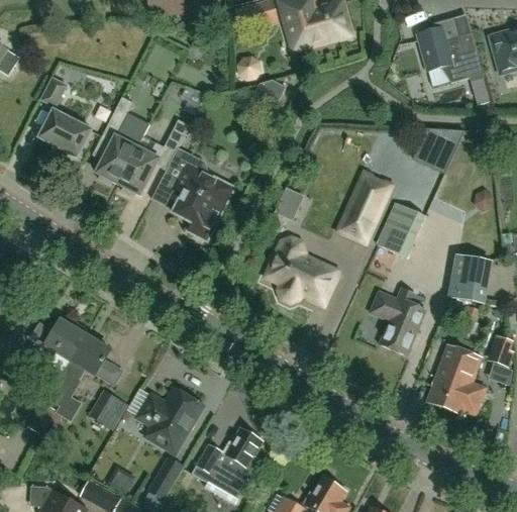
[(240,30),(279,20),(274,0),(254,0),(233,6),(240,30)]
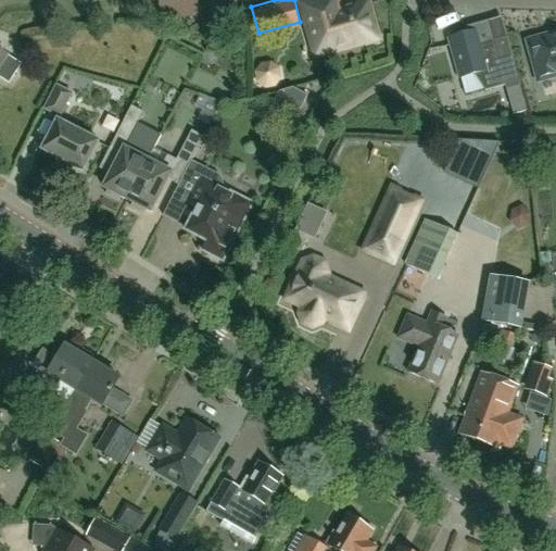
[(300,0),(313,48),(331,44),(331,47),(376,34),(367,0),(358,0),(338,7),(336,0),(300,0)]
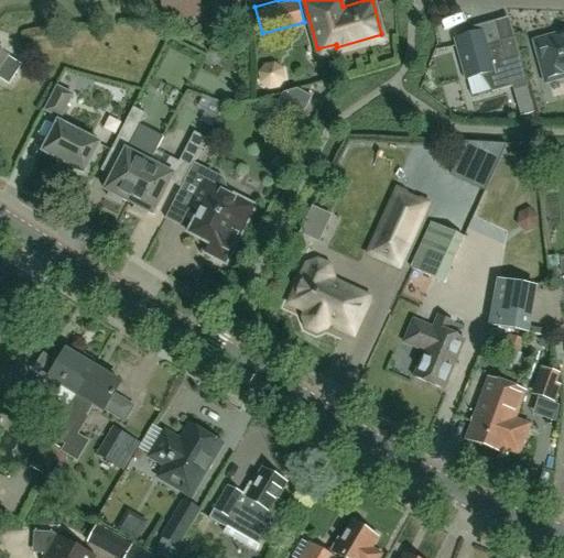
[(487,41),(481,21),(473,24),(474,29),(454,35),(465,75),(487,68),(492,87),(513,81),(508,64),(521,61),(513,33),(487,41)]
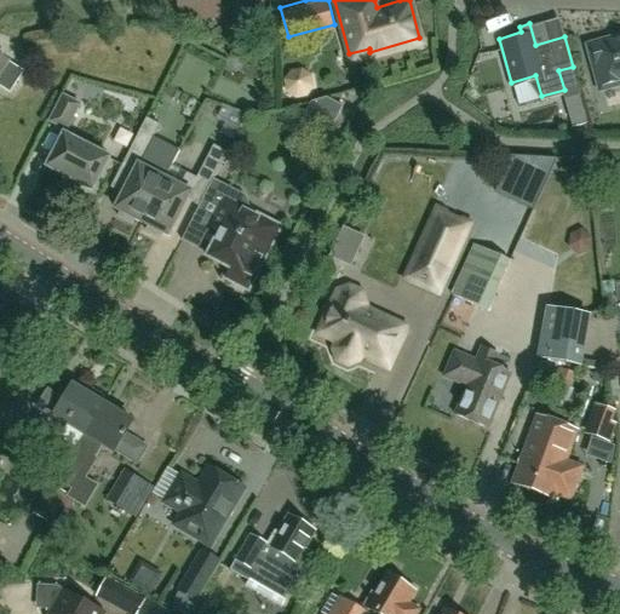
[(619,30),(585,40),(598,87),(619,80),(619,30)]
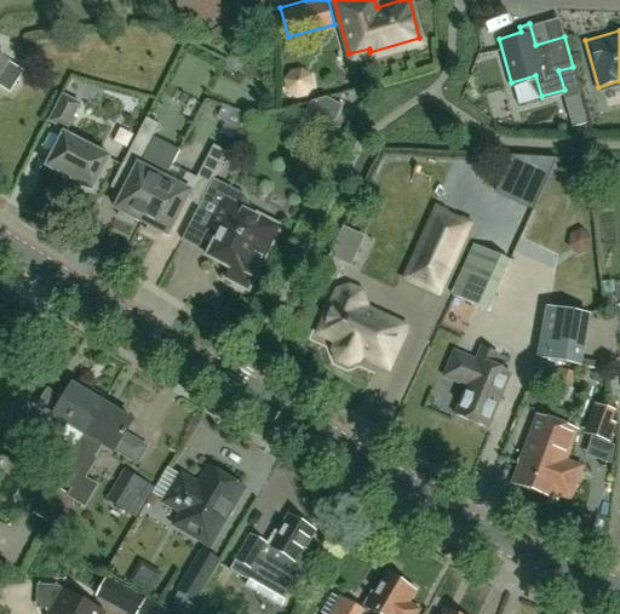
[(0,51),(0,81),(10,87),(22,67),(9,57),(0,51)]
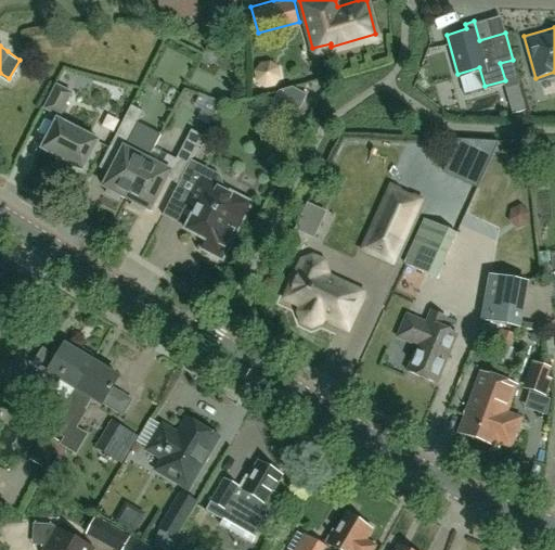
[(72,89),(57,81),(46,104),(60,112),(72,89)]
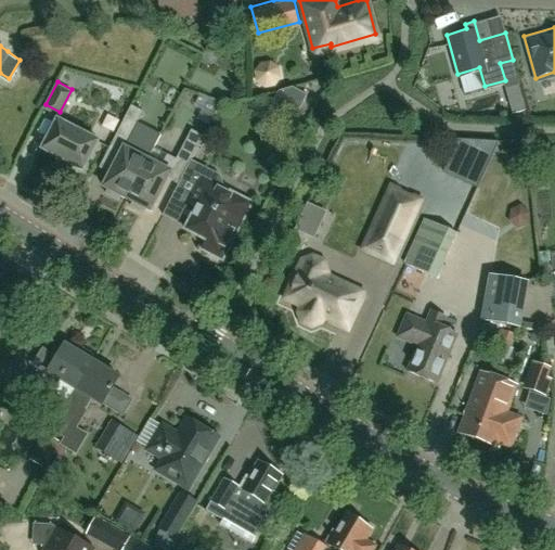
[(140,137),(130,132),(143,106),(131,101),(99,164),(111,169),(104,182),(127,194),(146,156),(133,149),(140,137)]
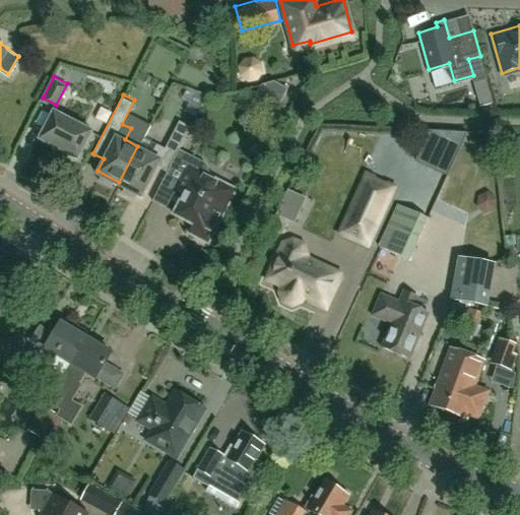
[(77,155),(91,128),(54,108),(39,136),(77,155)]
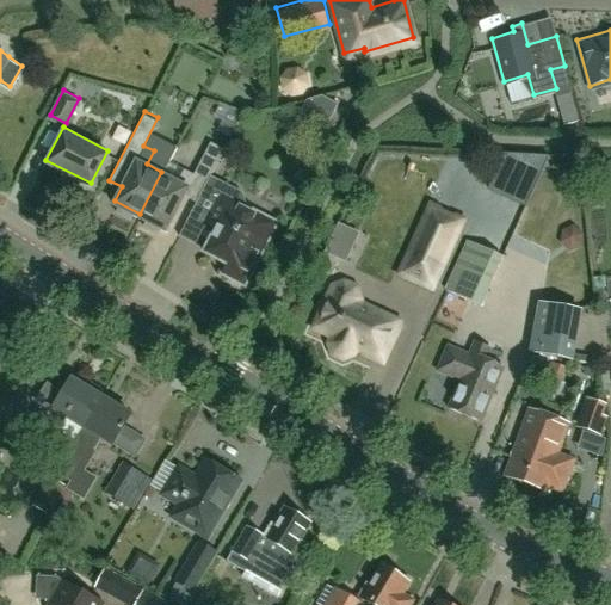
[(177,179),(161,172),(140,214),(165,227),(184,192),(196,198),(223,146),(210,139),(193,171),(184,166),(177,179)]
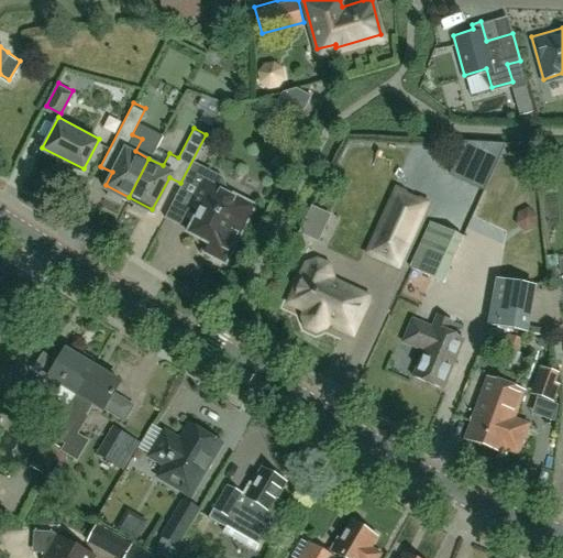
[(189,227),(188,230),(208,240),(203,249),(222,258),(230,242),(233,244),(254,203),(224,187),(221,175),(195,162),(196,160),(194,159),(180,183),(165,214),(189,227)]
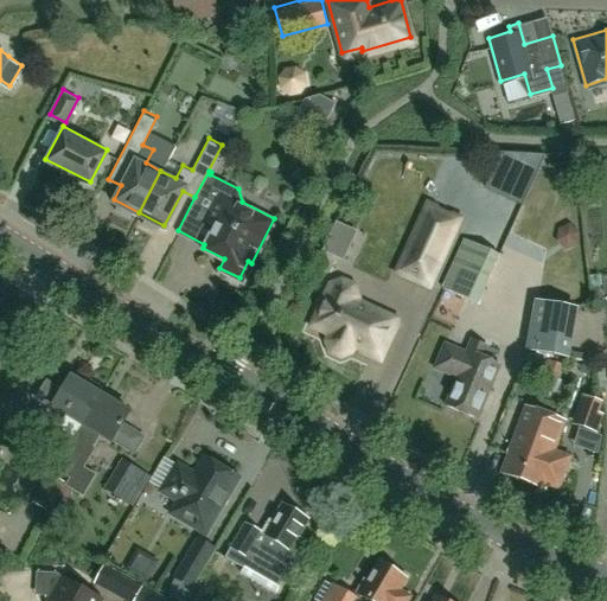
[(342,257),(356,229),(336,219),(323,247),(342,257)]
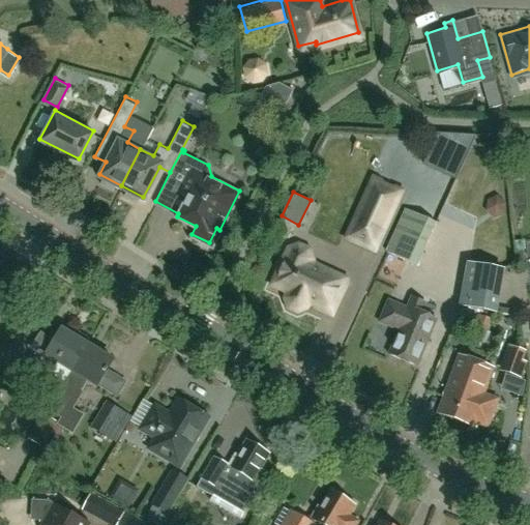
[(405,205),(385,248),(416,262),(442,205),(416,194),(410,207),(405,205)]
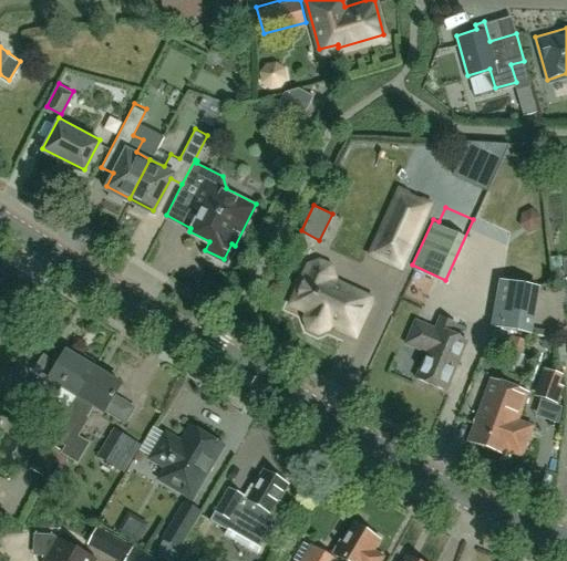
[(400,262),(415,227),(389,215),(372,249),(400,262)]
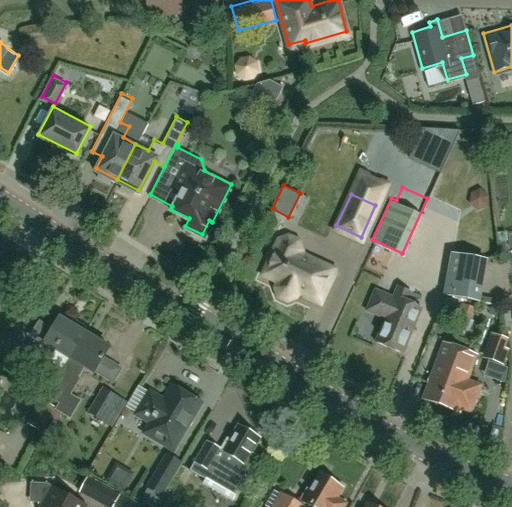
[(295,293),(297,289),(319,299),(334,267),(299,251),(300,247),(297,238),(288,235),(279,238),(264,271),(279,278),(276,284),(279,293),(287,296),(295,293)]
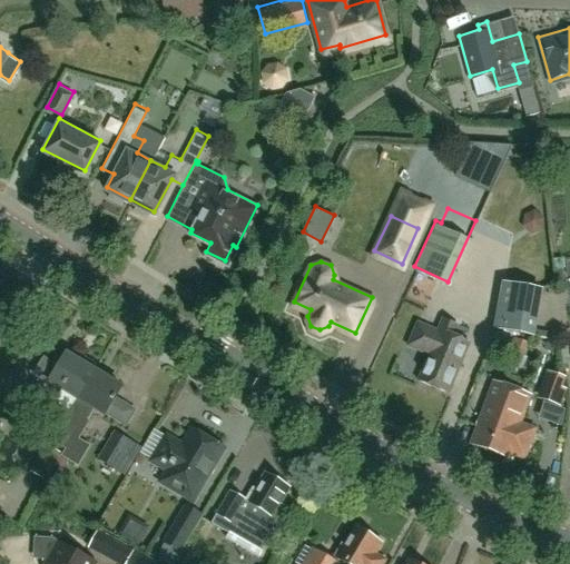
[(519,282),(522,265),(505,261),(502,278),(519,282)]
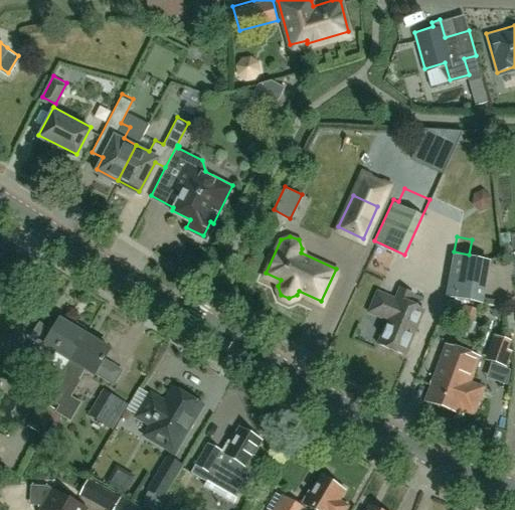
[(481,300),(489,259),(469,255),(454,251),(447,294),(481,300)]
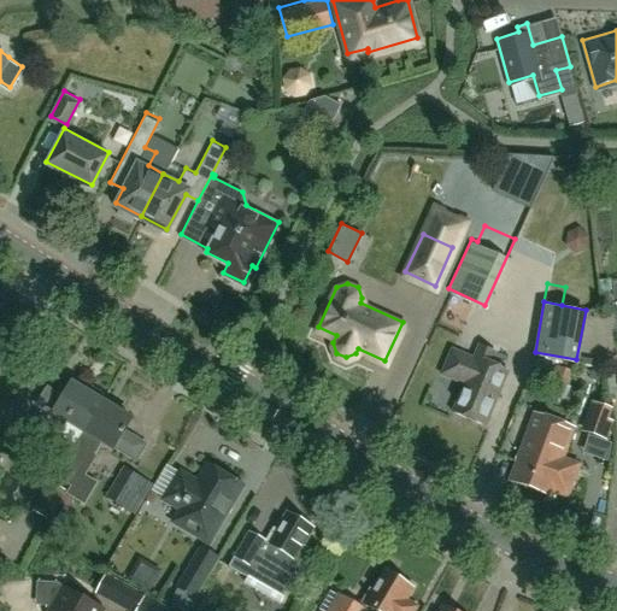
[(485,422),(507,366),(487,358),(492,347),(479,341),(474,354),(452,346),(441,370),(464,380),(452,409),(485,422)]
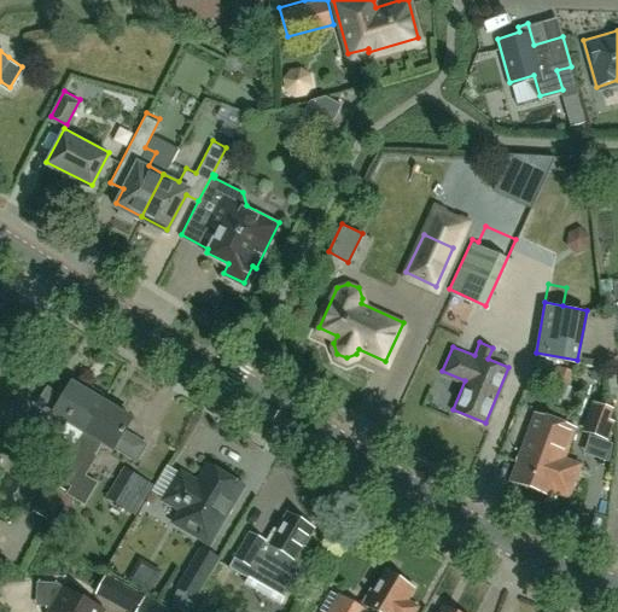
[(530,377),(547,383),(553,360),(536,355),(530,377)]
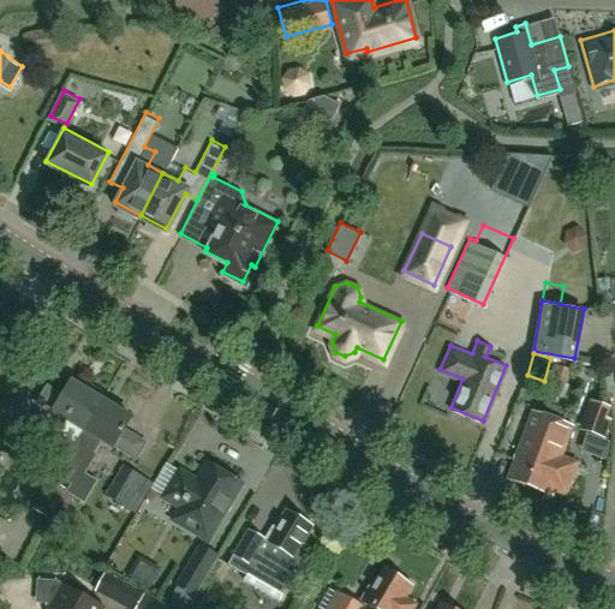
[(601,374),(599,366),(589,364),(584,376),(597,380),(601,374)]
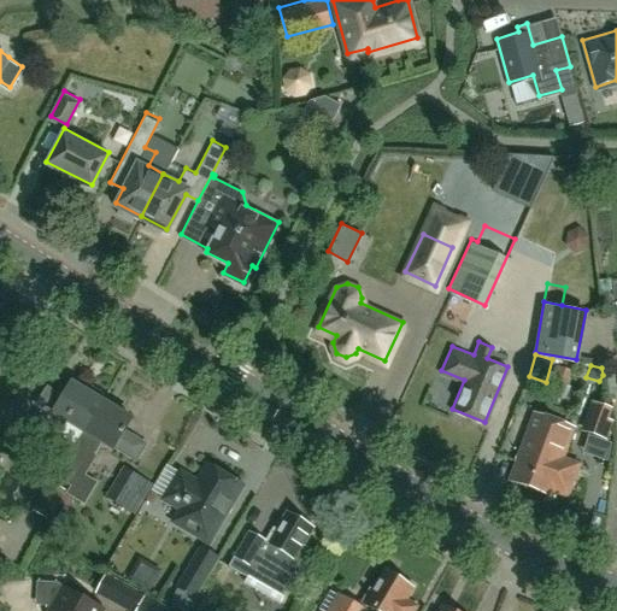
[(62,432),(77,441),(104,398),(103,397),(106,391),(90,381),(87,387),(75,380),(66,394),(50,385),(39,403),(56,412),(56,411),(69,419),(62,432)]
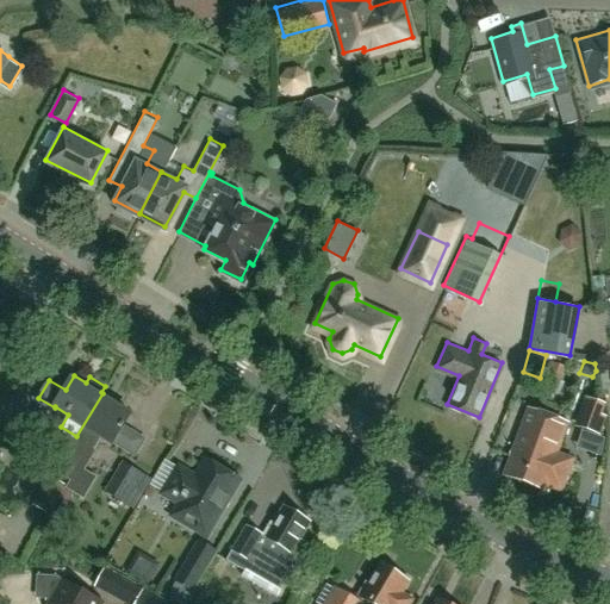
[(76,436),(56,469),(80,484),(99,452),(94,448),(103,435),(113,442),(131,411),(103,393),(76,436)]
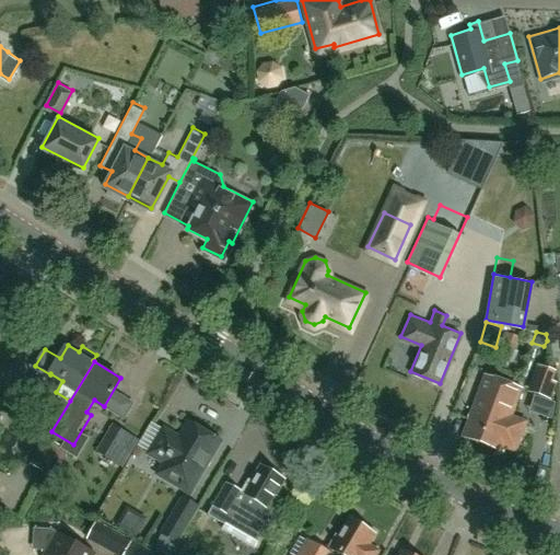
[(557,379),(551,378),(556,368),(553,367),(536,361),(526,388),(533,390),(549,395),(550,396),(555,385),(557,379)]
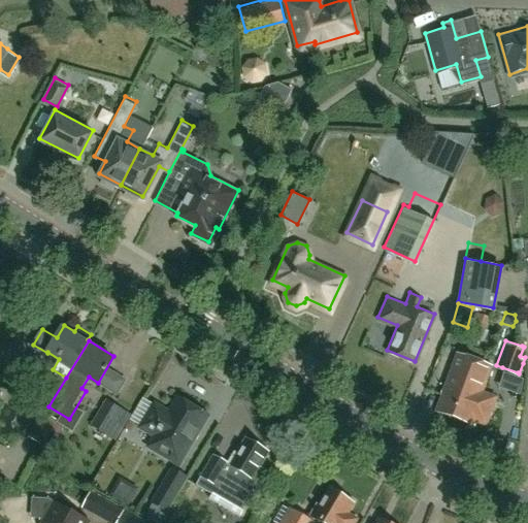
[(497,395),(483,389),(493,361),(458,349),(436,406),(470,420),(471,418),(486,423),(497,395)]
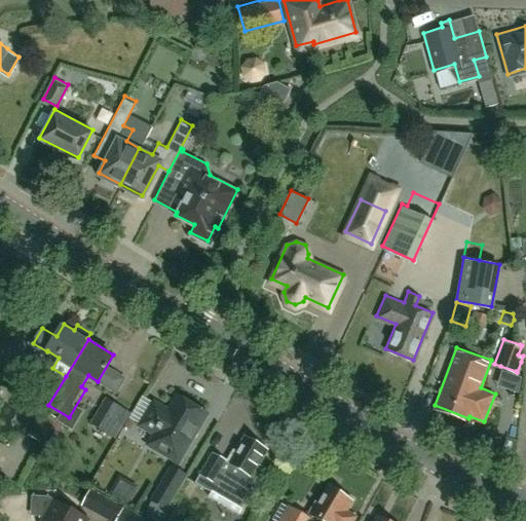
[(178,458),(207,410),(177,393),(168,407),(153,399),(140,421),(154,431),(148,441),(178,458)]
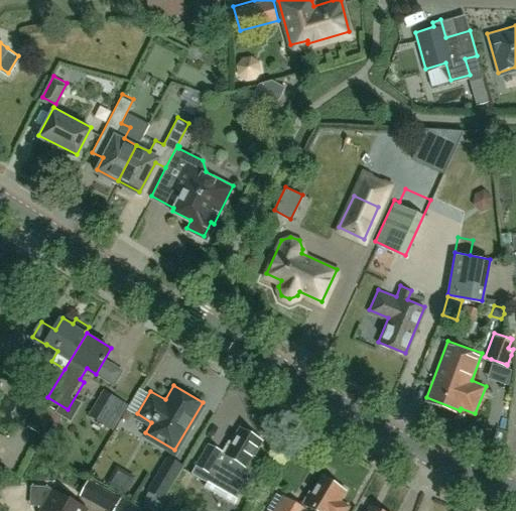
[(96,415),(113,426),(128,401),(111,390),(96,415)]
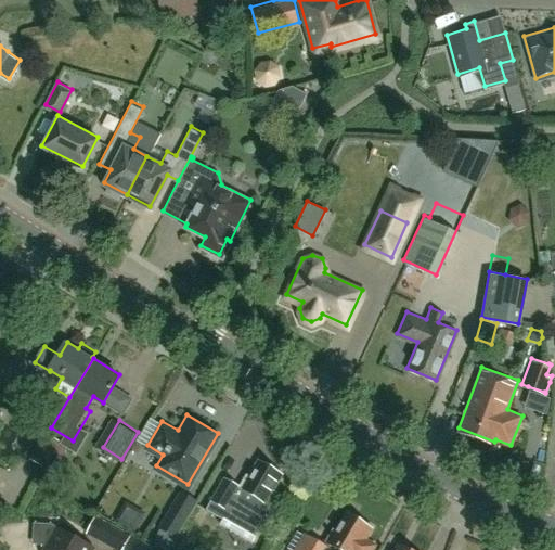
[(46,465),(61,439),(44,430),(29,456),(46,465)]
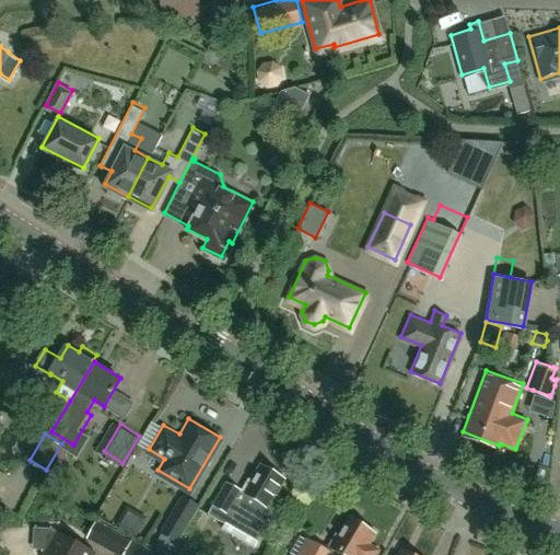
[(282,496),(276,492),(284,475),(261,462),(253,478),(247,475),(241,488),(226,480),(208,511),(258,539),(282,496)]
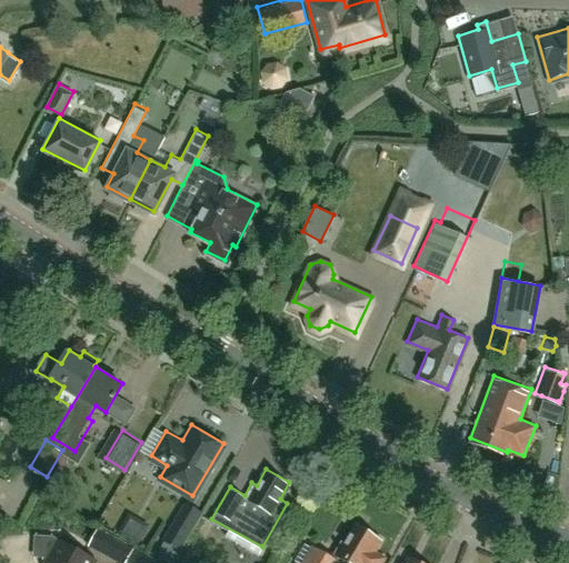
[(161,538),(162,539),(155,553),(170,562),(179,549),(180,549),(202,511),(185,500),(161,538)]
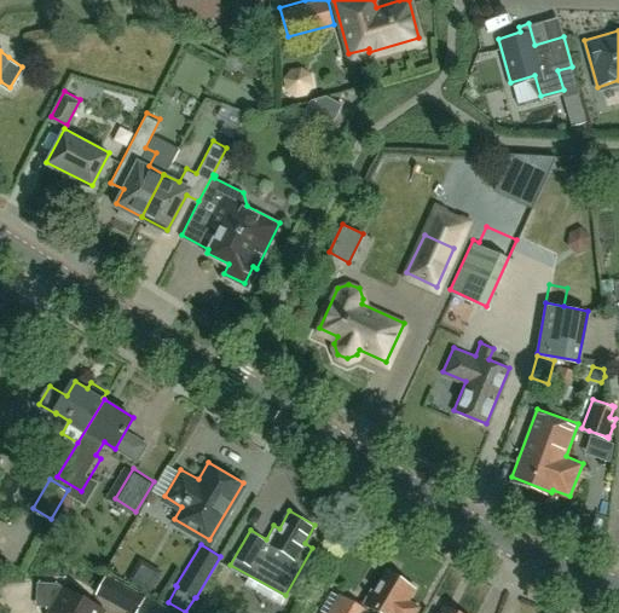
[(372,585),(362,603),(358,609),(365,612),(412,612),(415,609),(412,605),(405,600),(412,588),(410,587),(412,583),(387,568),(376,588),(372,585)]
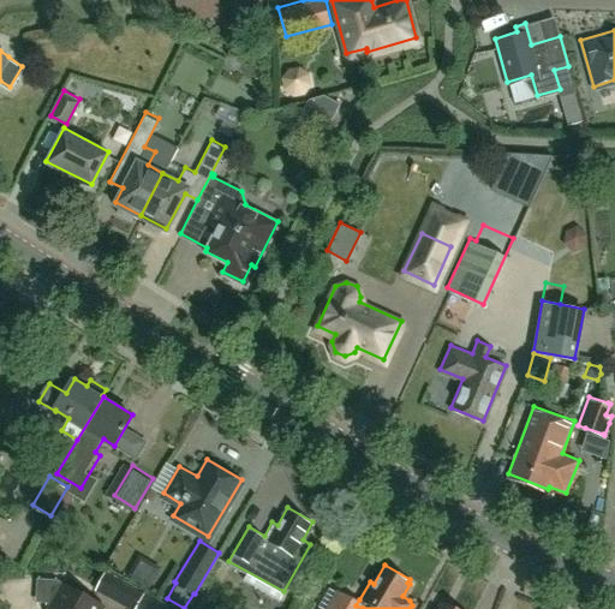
[(177,608),(106,568),(95,587),(131,608),(177,608)]
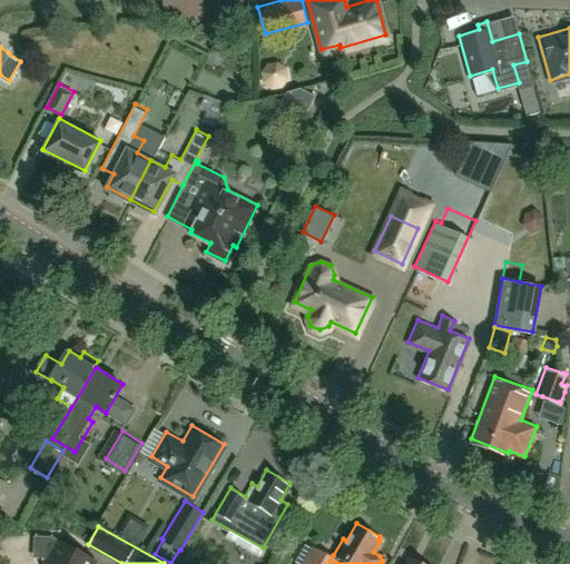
[(94,563),(98,560),(60,538),(45,563),(94,563)]
